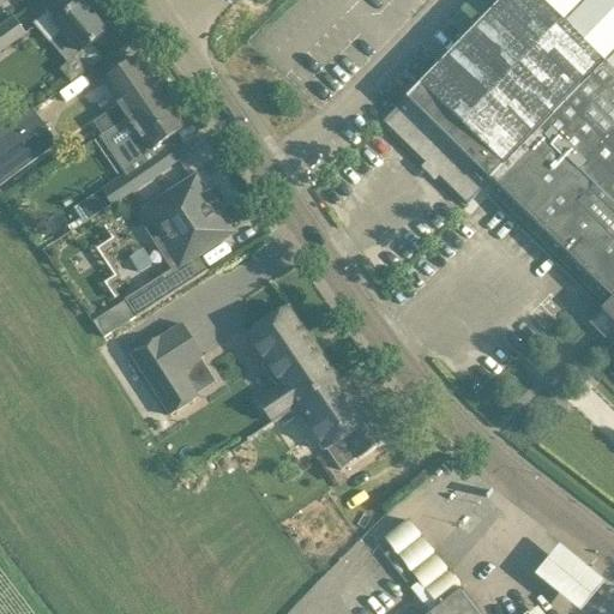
[(613,0),(503,0),(383,122),(425,164),(421,168),(434,182),(439,178),(468,205),(492,181),(613,300),(591,321),(589,324),(613,348),(613,0)]
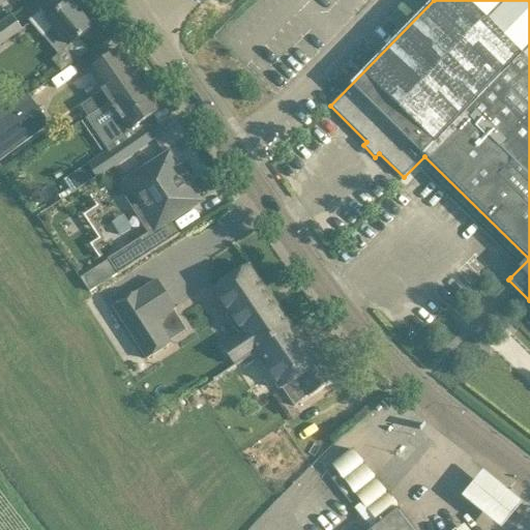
[(41,11),(29,22),(42,38),(54,30),(68,48),(51,62),(55,66),(60,72),(89,52),(78,40),(90,29),(69,4),(49,21),(41,11)]
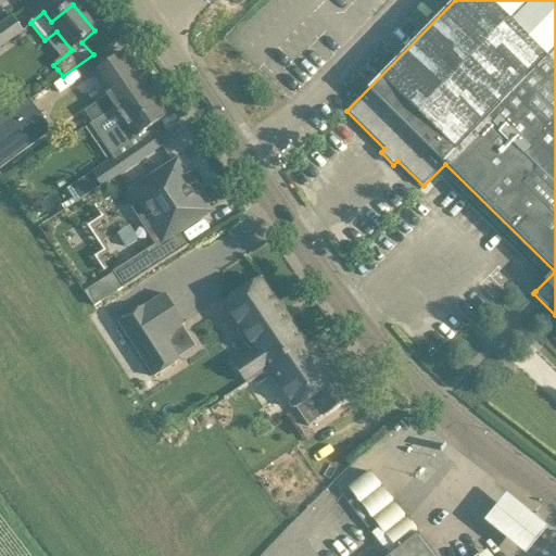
[(13,17),(0,25),(0,47),(23,32),(13,17)]
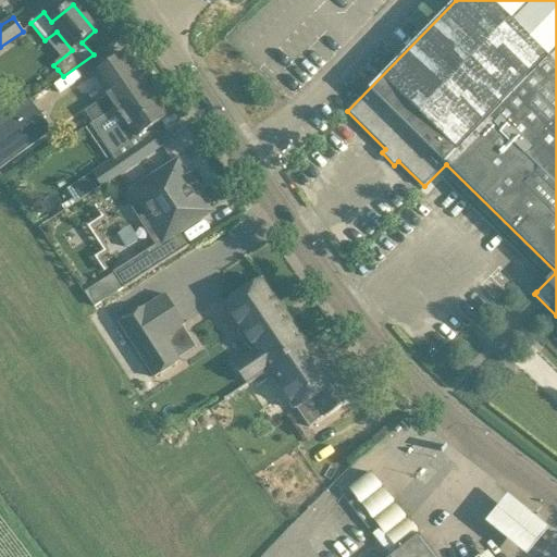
[(109,97),(85,113),(93,124),(101,118),(115,108),(147,86),(125,54),(95,76),(109,97)]
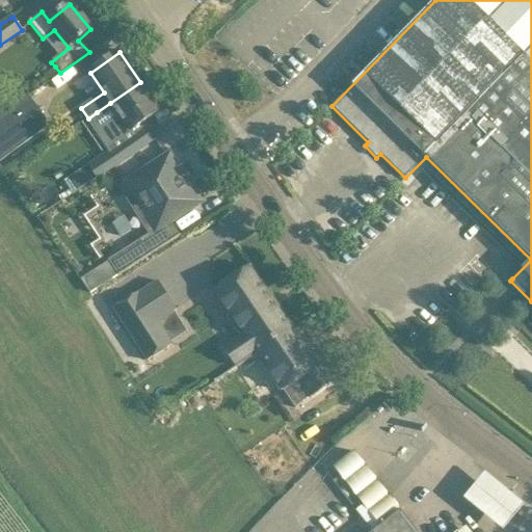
[(55,67),(44,76),(48,81),(60,73),(55,67)]
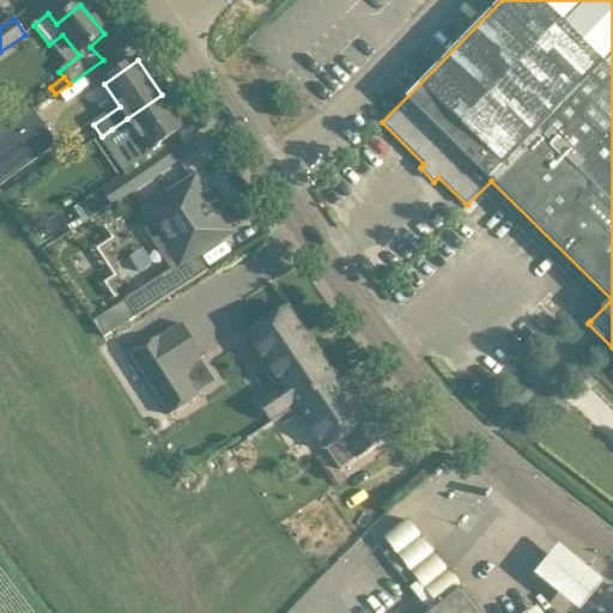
[(102,137),(98,139),(108,152),(113,159),(123,173),(153,151),(158,152),(168,146),(167,141),(184,129),(162,95),(127,119),(111,129),(102,137)]
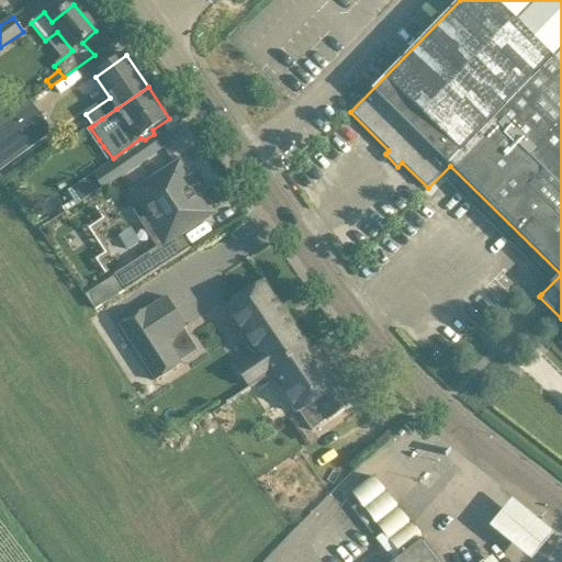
[(31,102),(0,124),(0,171),(53,133),(31,102)]
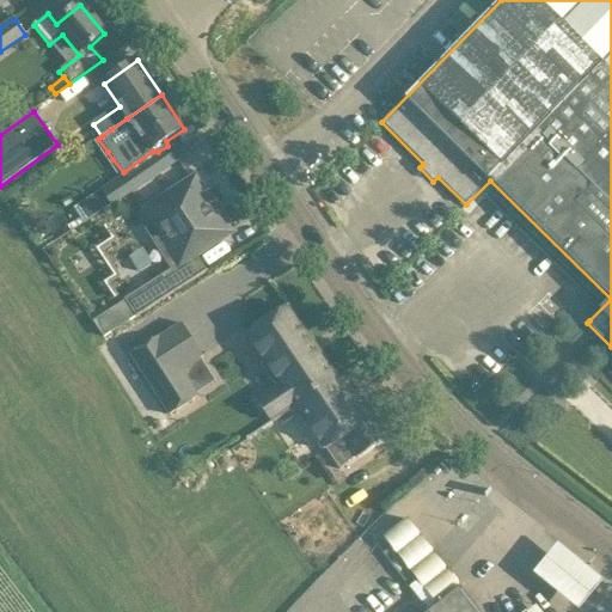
[(127,175),(101,191),(111,207),(136,190),(127,175)]
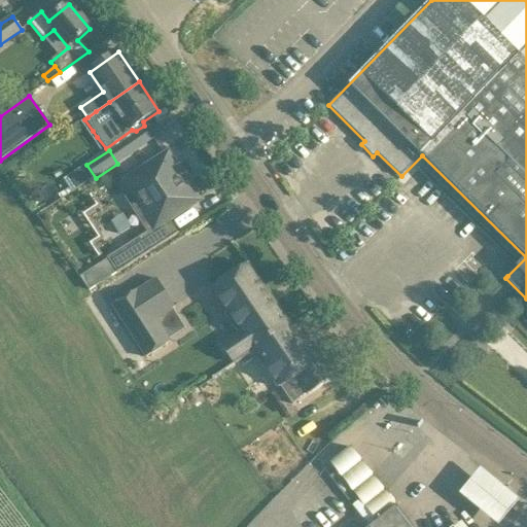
[(168,152),(125,180),(133,192),(125,198),(147,234),(200,201),(198,199),(200,198),(191,184),(189,185),(168,152)]
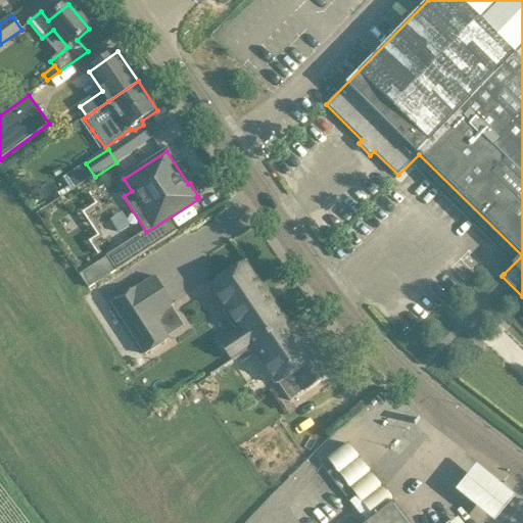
[(108,255),(119,271),(148,251),(139,237),(108,255)]
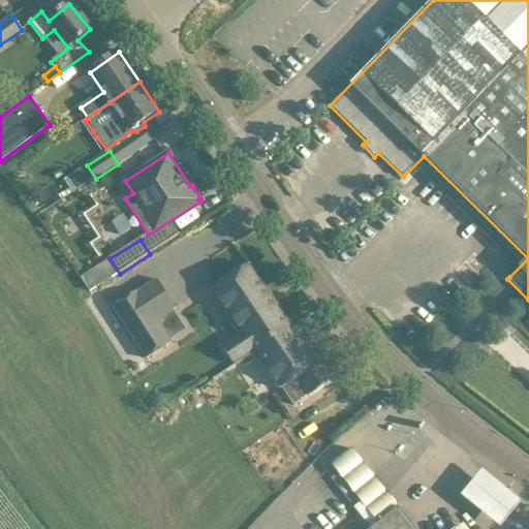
[(249,265),(212,290),(227,314),(225,316),(238,334),(241,333),(255,353),(291,329),(276,305),(274,305),(267,296),(269,294),(249,265)]
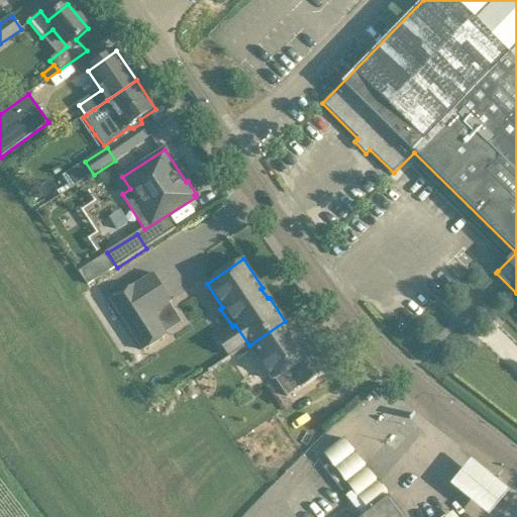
[(88,265),(78,272),(87,285),(97,279),(88,265)]
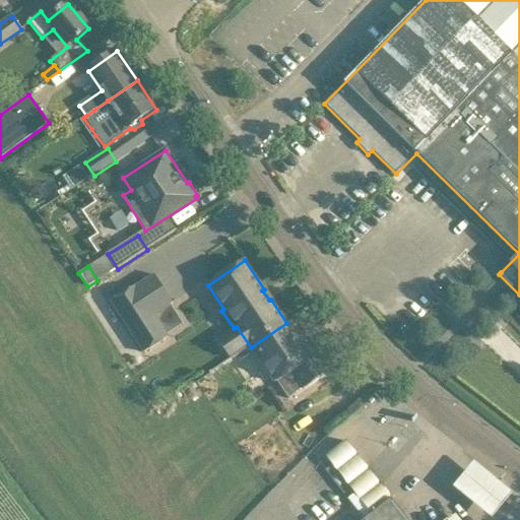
[(135,286),(110,303),(143,353),(168,337),(153,315),(171,304),(151,275),(135,286)]
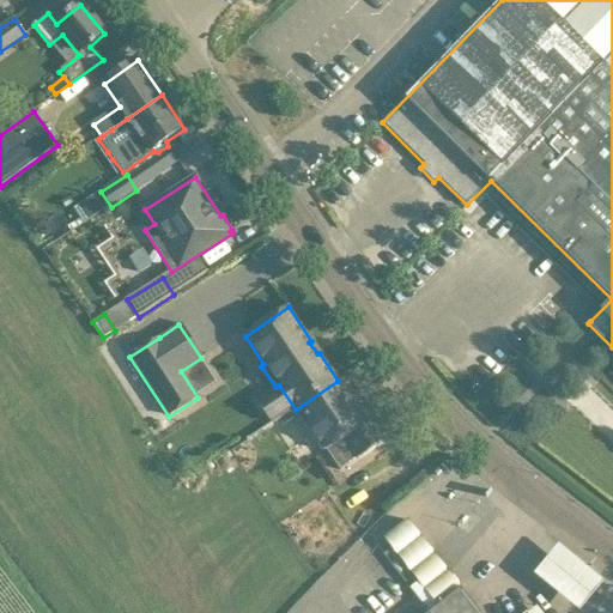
[(338,381),(296,410),(339,472),(381,444),(338,381)]
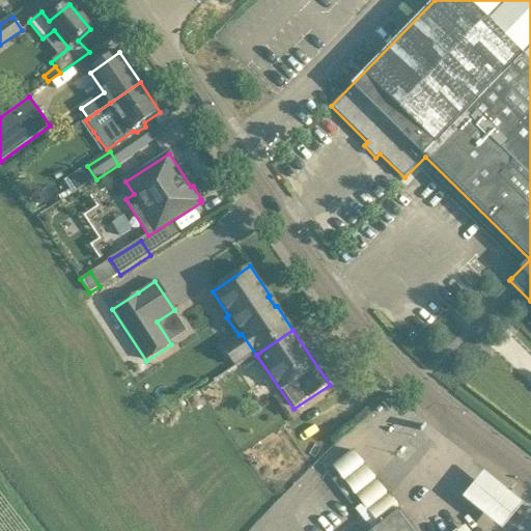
[(522,501),(483,470),(463,496),(500,527),(522,501)]
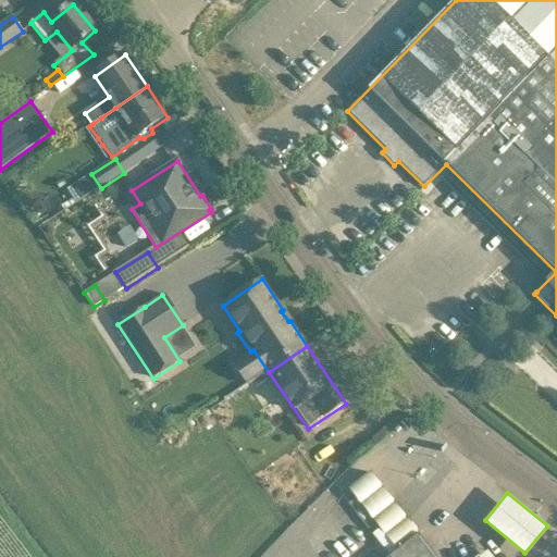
[(381,531),(374,536),(391,556),(397,552),(386,537),(381,531)]
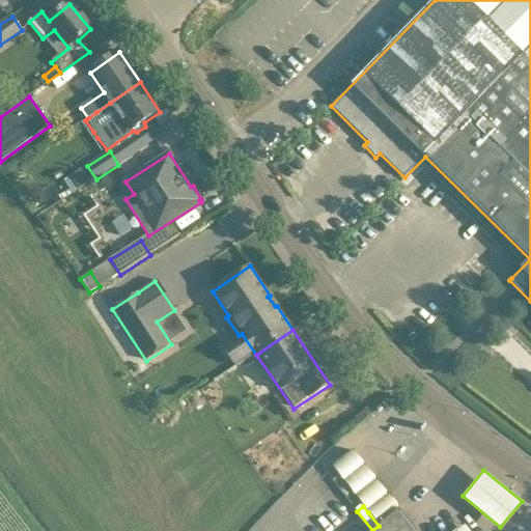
[(416,530),(399,509),(383,522),(379,526),(372,530),(371,530),(416,530)]
